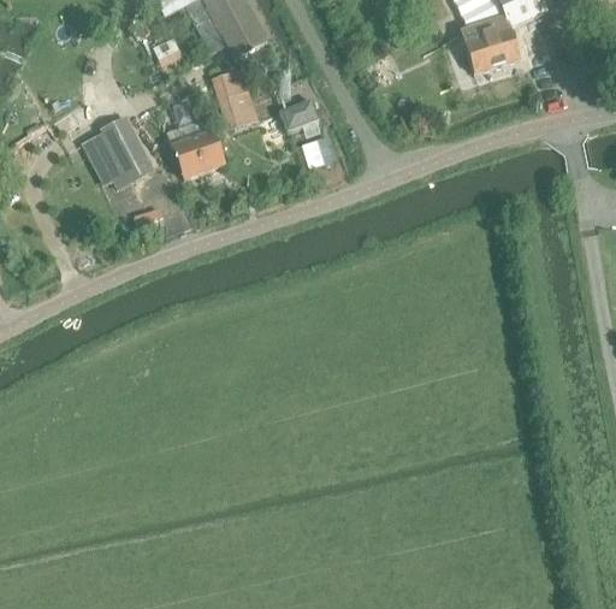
[(157,0),(164,13),(189,0),(206,0),(235,57),(268,39),(248,0),(157,0)]
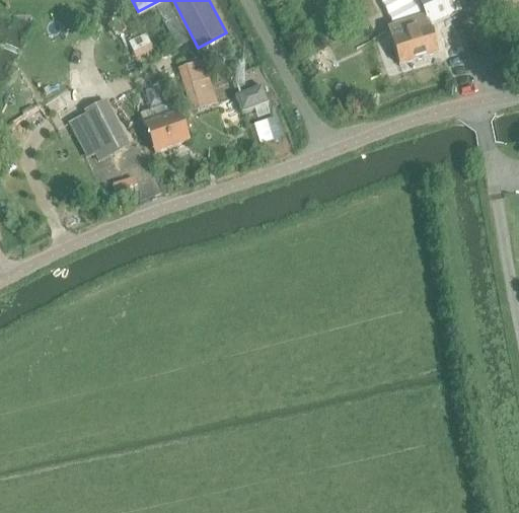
[(381,0),(394,23),(387,25),(390,35),(398,62),(438,50),(430,23),(460,9),(456,0),(381,0)]
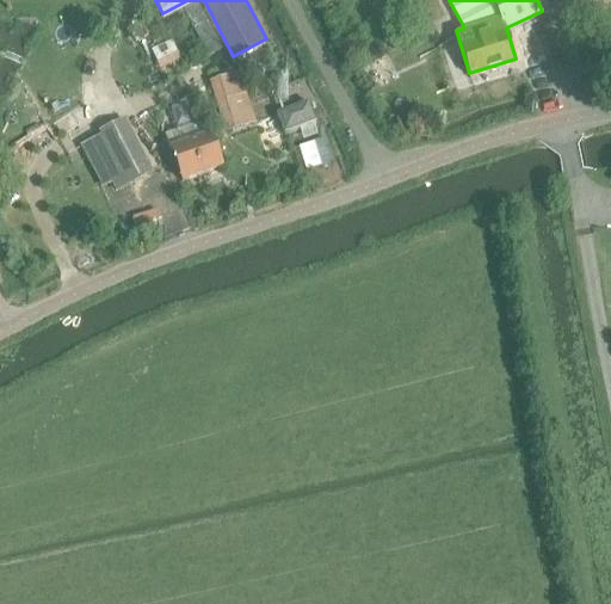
[(172,38),(153,47),(161,65),(180,55),(172,38)]
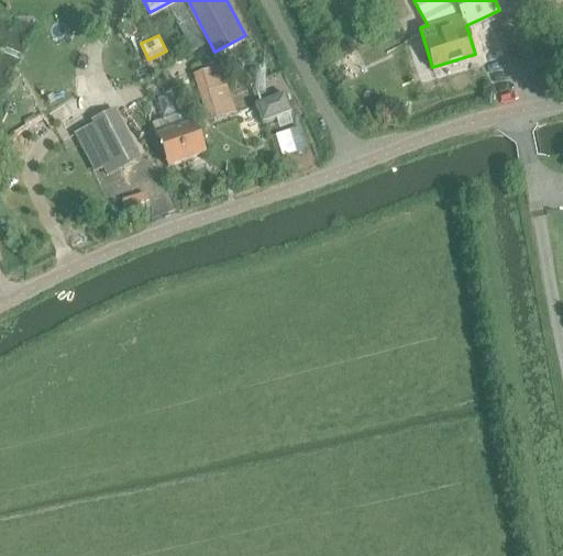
[(222,63),(195,70),(209,117),(236,108),(222,63)]
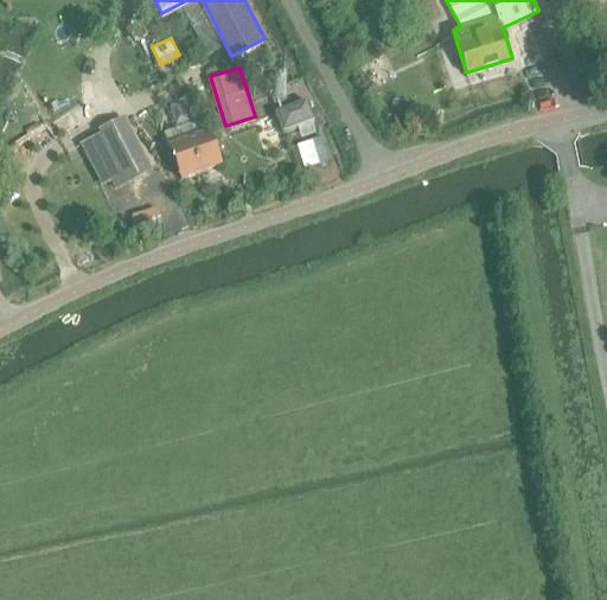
[(283,128),(314,117),(307,97),(276,108),(283,128)]
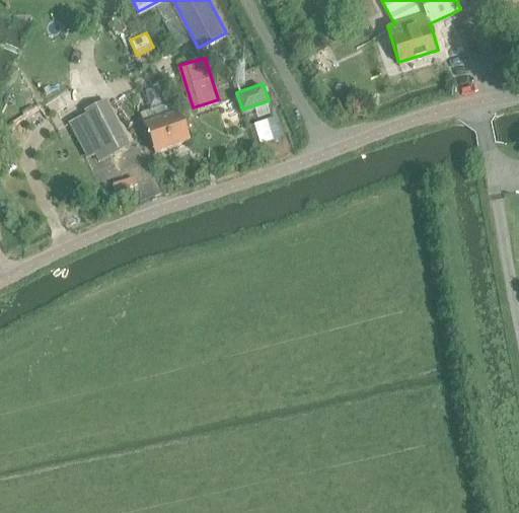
[(105,98),(84,110),(102,145),(95,149),(99,156),(128,141),(105,98)]
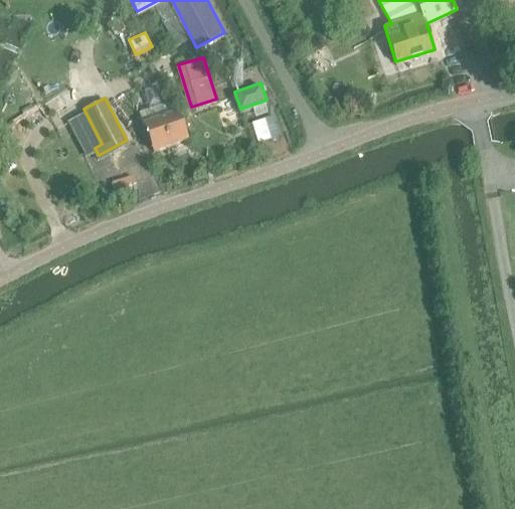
[(173,99),(141,110),(153,147),(186,135),(178,110),(177,110),(173,99)]
